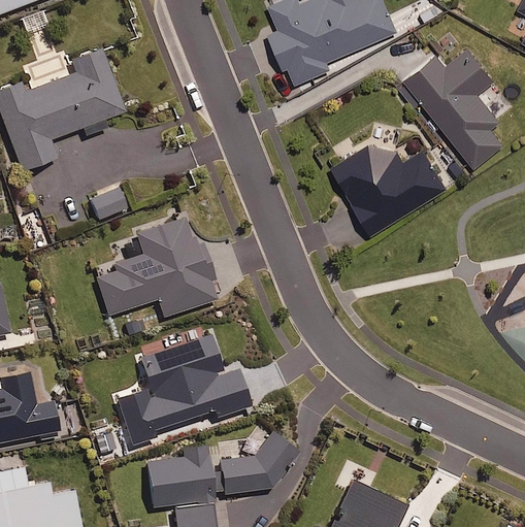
[(0,0),(0,13),(36,0),(0,0)]
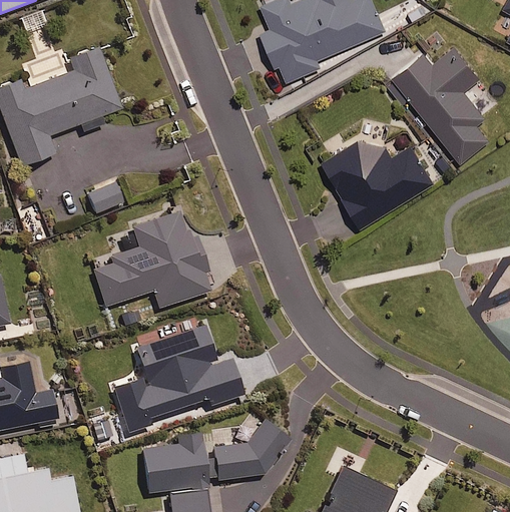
[(301,0),(293,4),(291,0),(274,0),(263,5),(273,29),(263,33),(277,67),(282,65),(289,81),(322,68),(319,60),(365,40),(369,50),(390,42),(373,0),(301,0)]
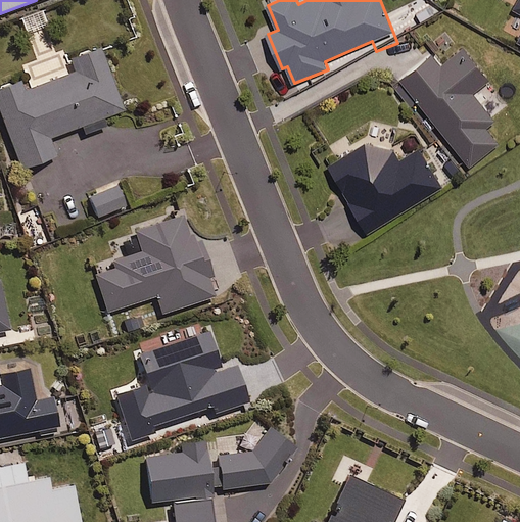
[(490,82),(462,47),(441,63),(434,55),(402,81),(472,167),(500,144),(487,129),(497,122),(474,94),(490,82)]
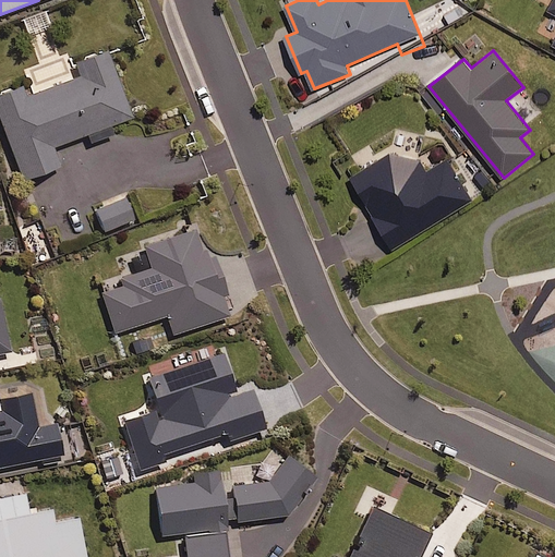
[(132,119),(108,52),(75,64),(81,79),(36,95),(33,85),(0,97),(0,118),(23,181),(61,167),(53,147),(88,135),(92,143),(115,135),(111,126),(132,119)]
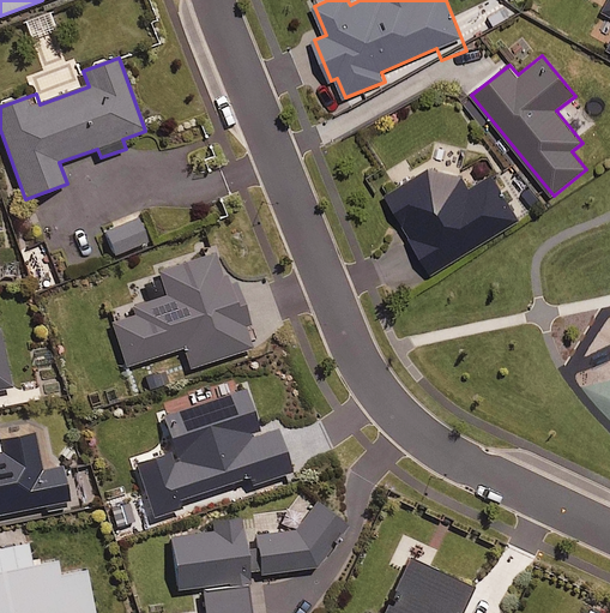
[(430,168),(388,196),(434,274),(518,220),(490,176),(470,188),(461,176),(430,168)]
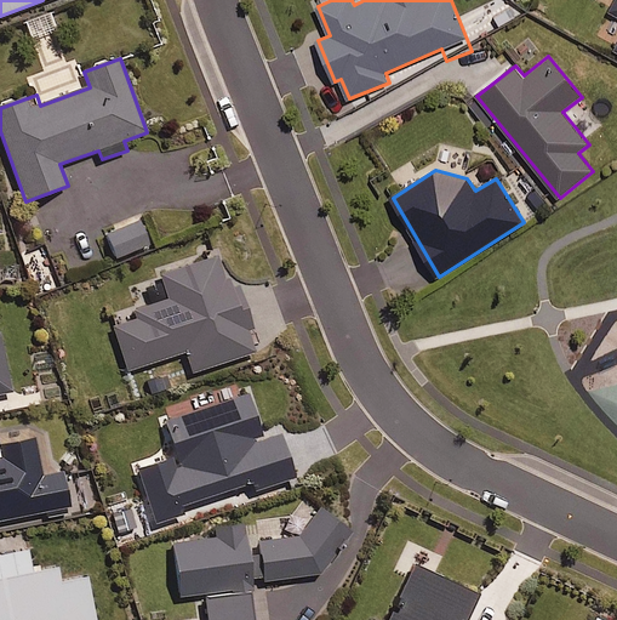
[(150,245),(141,221),(135,223),(132,220),(118,226),(119,229),(107,234),(116,260),(150,245)]
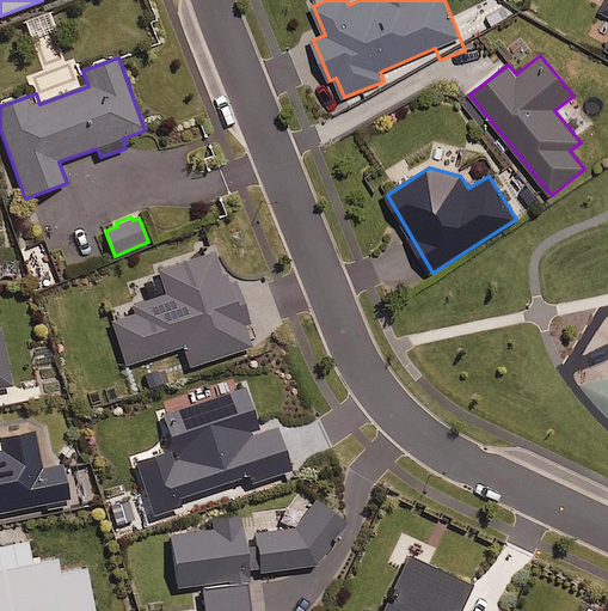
[(228,285),(217,251),(160,269),(167,294),(139,304),(142,313),(115,322),(129,366),(185,347),(192,367),(257,347),(235,282),(228,285)]
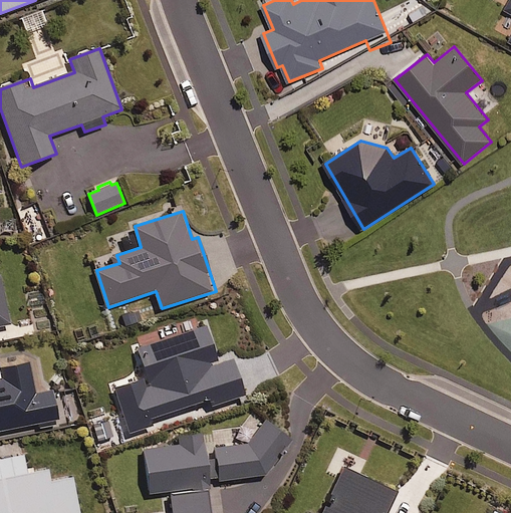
[(0,275),(0,326),(10,325),(1,275),(0,275)]
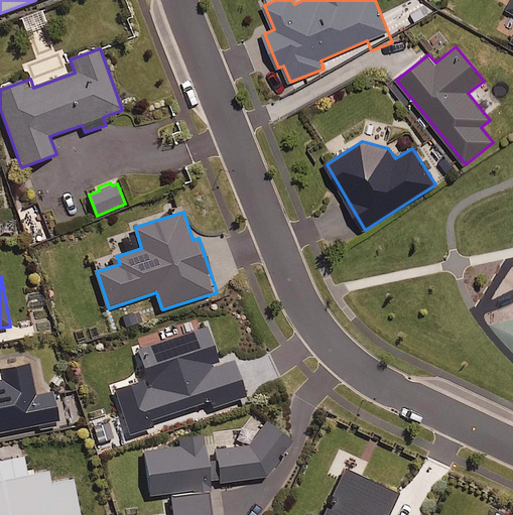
[(0,370),(0,433),(59,422),(53,393),(36,396),(30,365),(0,370)]
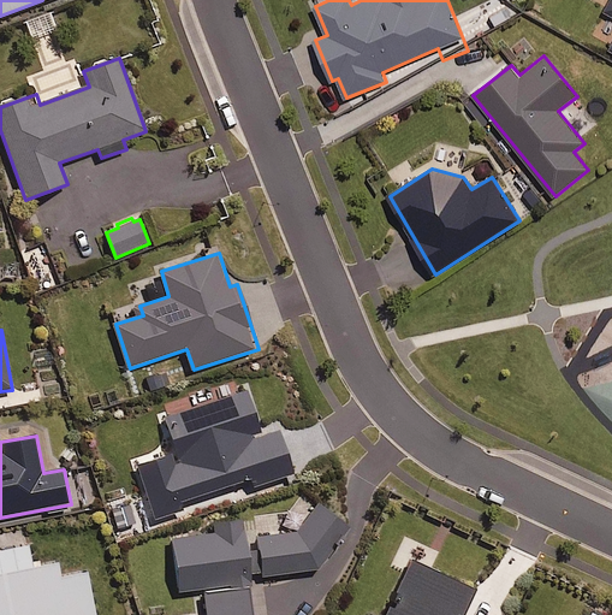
[(350,528),(319,504),(299,532),(245,539),(243,521),(209,526),(211,533),(172,538),(179,592),(203,590),(207,614),(251,614),(247,579),(320,569),(350,528)]
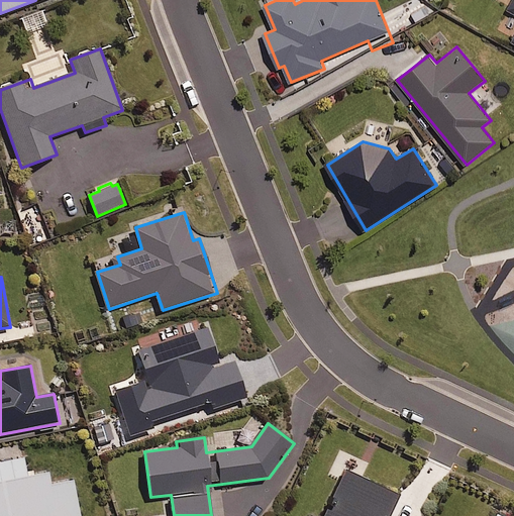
[(28,477),(24,458),(0,462),(0,515),(79,515),(72,481),(50,485),(47,473),(28,477)]
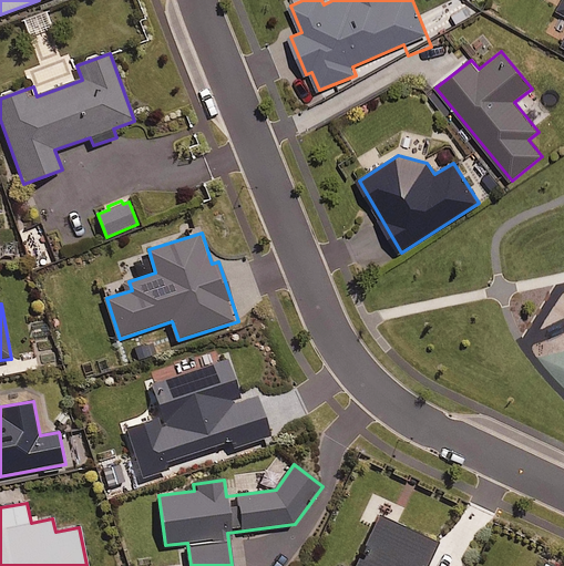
[(432,565),(442,547),(381,518),(358,565),(432,565)]
